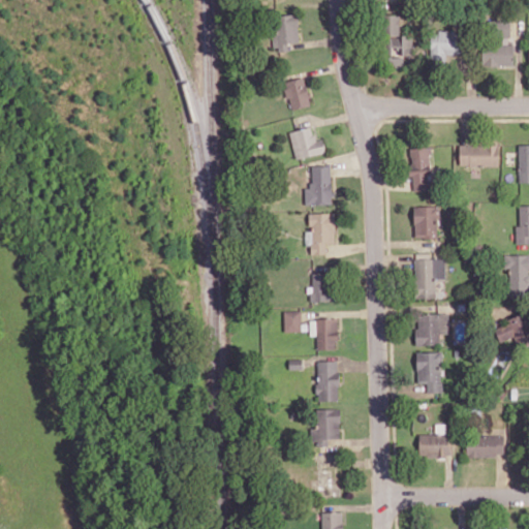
[(288,42),(300,42),(299,13),(273,14),(274,50),(288,49),(288,42)]
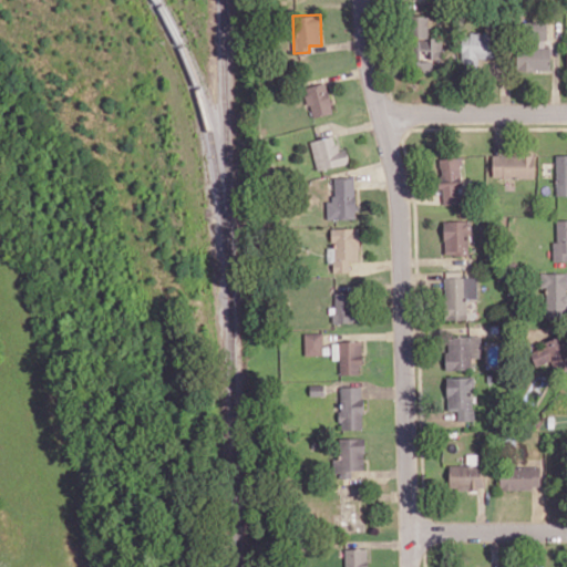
[(428,16),(412,16),(412,72),(433,72),(433,61),(420,61),(420,51),(431,51),(431,59),(440,59),(440,37),(429,38),(428,16)]
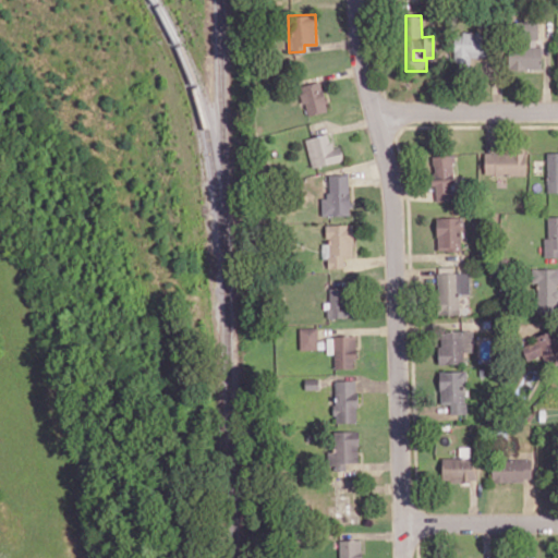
[(538,38),(538,21),(518,22),(518,38),(538,38)]
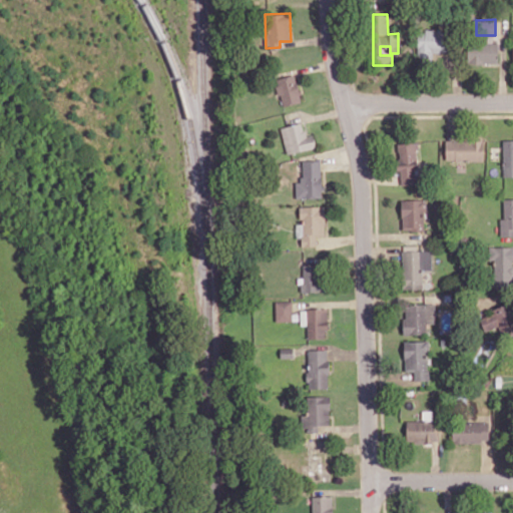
[(446,30),(418,30),(418,61),(433,61),(433,53),(447,52),(446,30)]
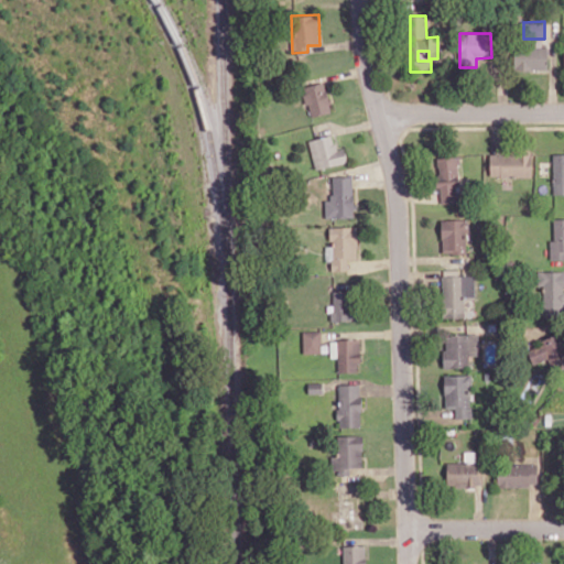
[(514,49),(514,71),(549,69),(548,47),(514,49)]
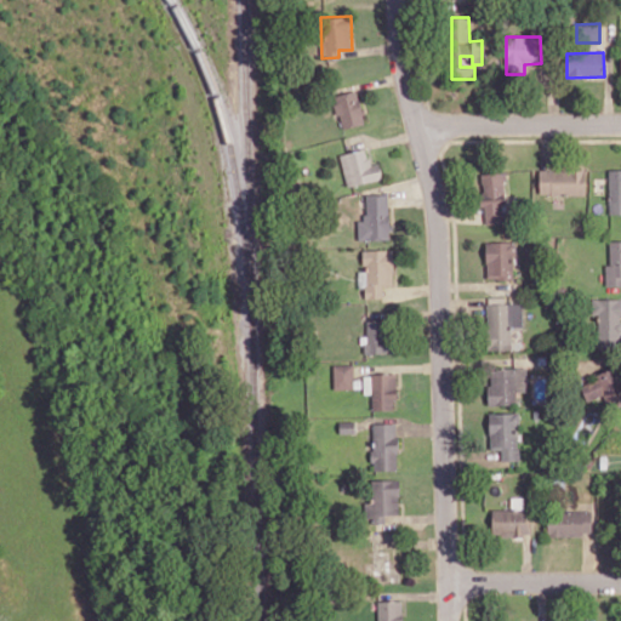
[(365,123),(357,90),(334,96),(342,129),(365,123)]
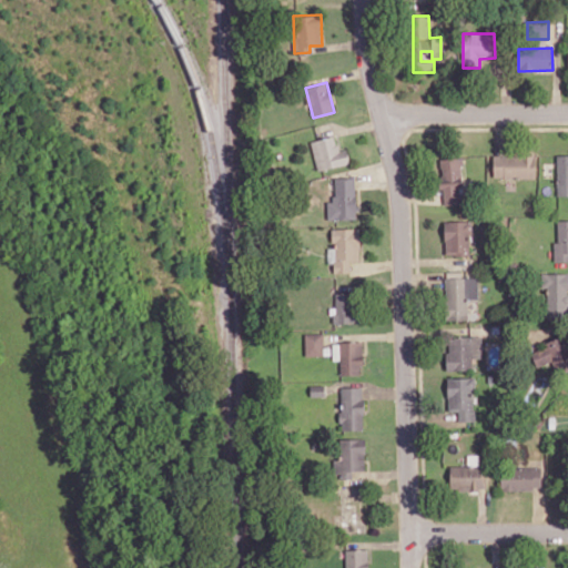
[(312,140),(317,170),(350,163),(347,149),(337,150),(335,135),(312,140)]
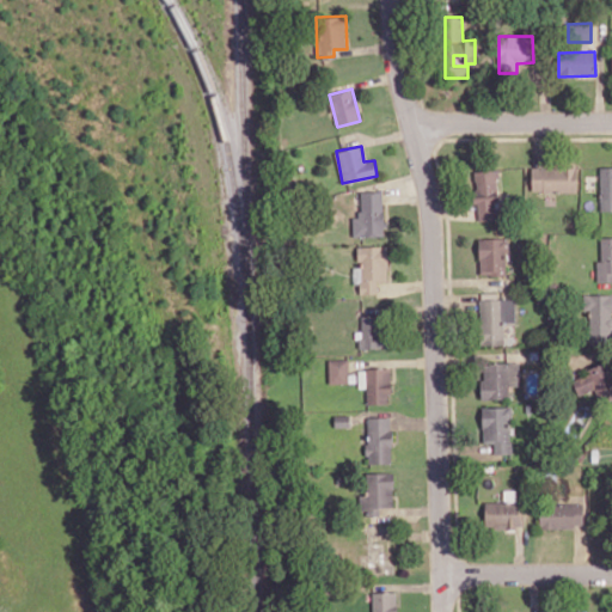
[(532,166),(532,191),(577,191),(577,167),(532,166)]
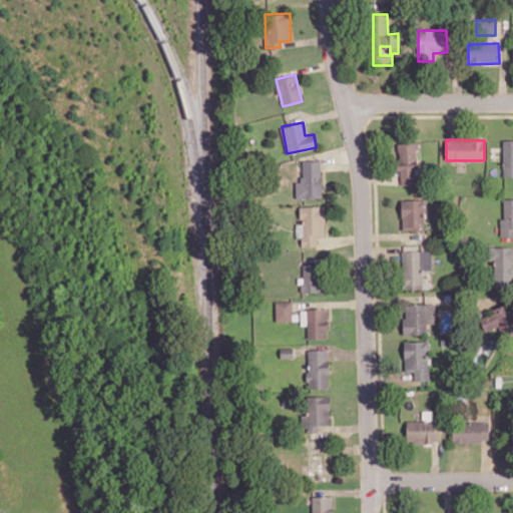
[(512,139),(503,140),(503,176),(512,176),(512,139)]
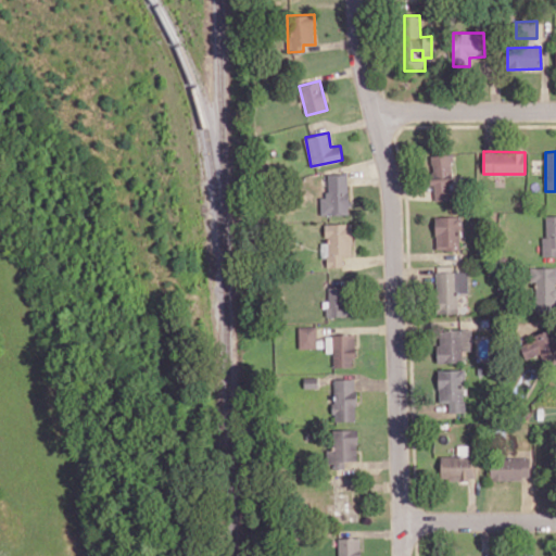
[(431,155),(433,200),(453,199),(451,154),(431,155)]
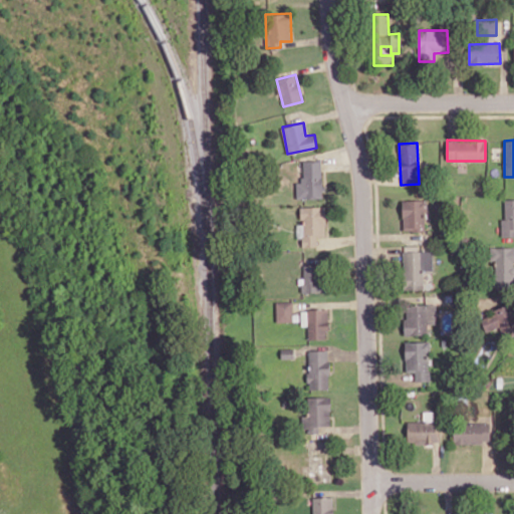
[(297,198),(323,198),(322,160),(302,161),(303,182),(296,182),(297,198)]
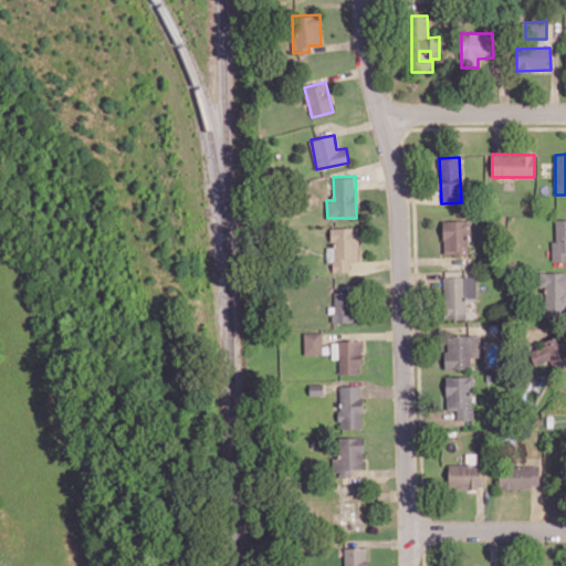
[(552,260),(565,259),(565,219),(555,219),(556,241),(552,241),(552,260)]
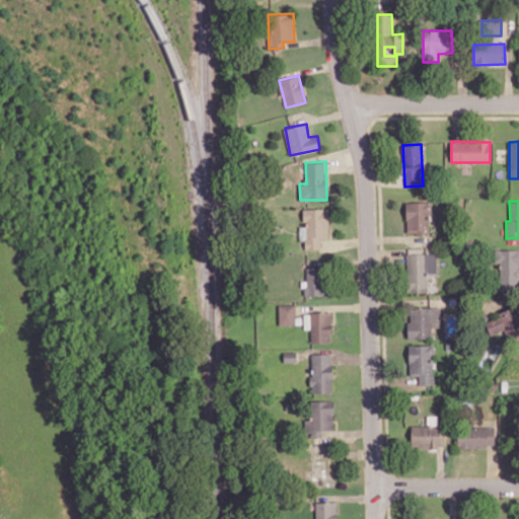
[(406,202),(406,233),(429,233),(429,202),(406,202)]
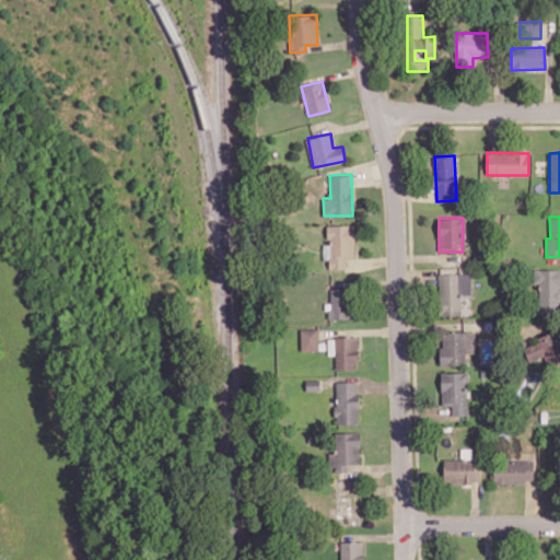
[(329,269),(346,269),(346,257),(356,257),(354,224),(328,225),(328,244),(323,244),(324,259),(329,259),(329,269)]
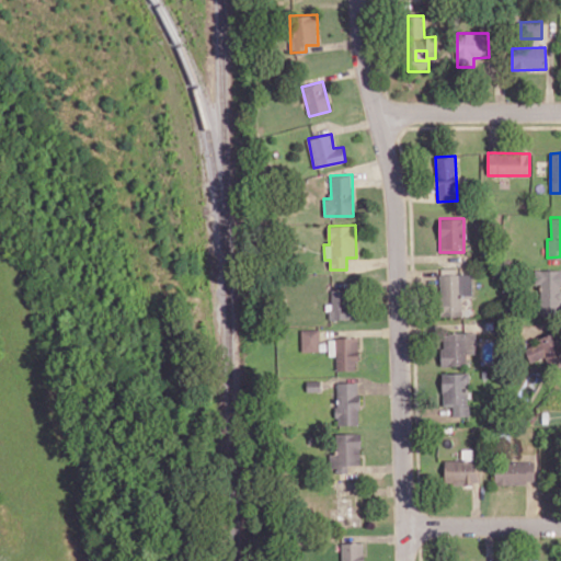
[(560,268),(535,270),(535,284),(539,284),(539,315),(560,313),(560,268)]
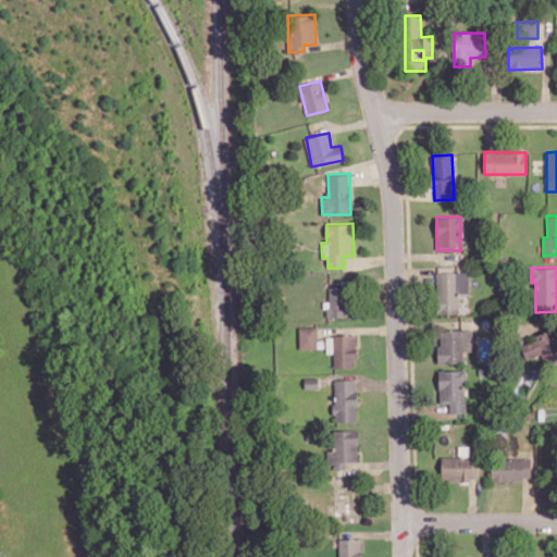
[(437,313),(459,313),(458,294),(469,294),(469,272),(436,272),(437,313)]
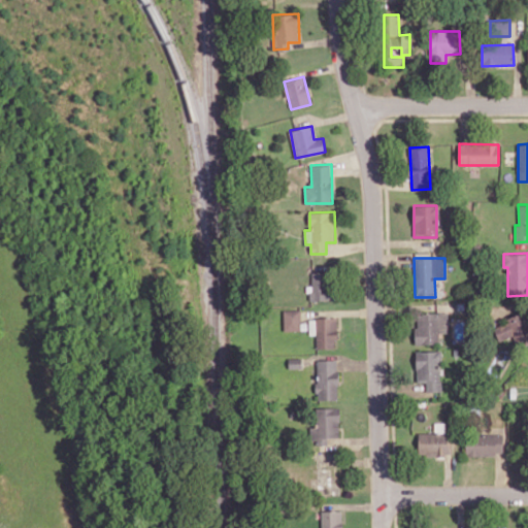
[(311,271),(311,300),(331,299),(330,271),(311,271)]
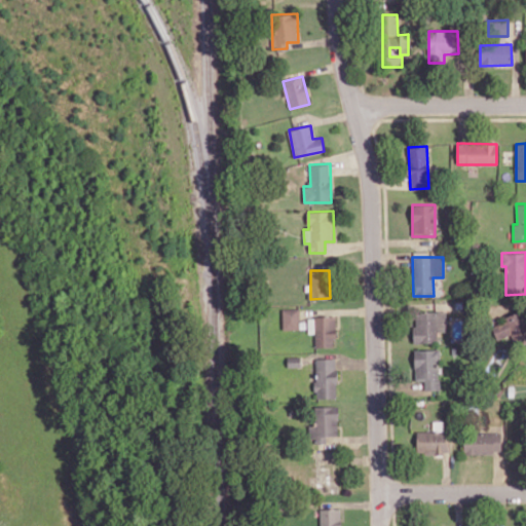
[(283,329),(300,329),(299,308),(283,308),(283,329)]
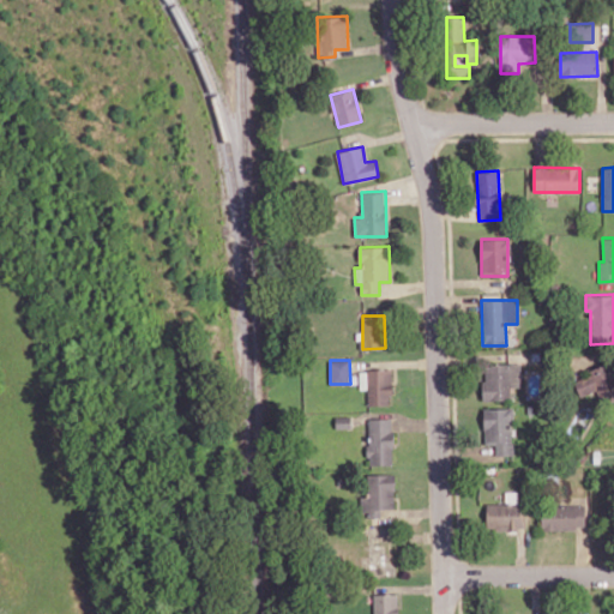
[(483,401),(511,399),(511,387),(522,386),(521,362),(483,363),(483,401)]
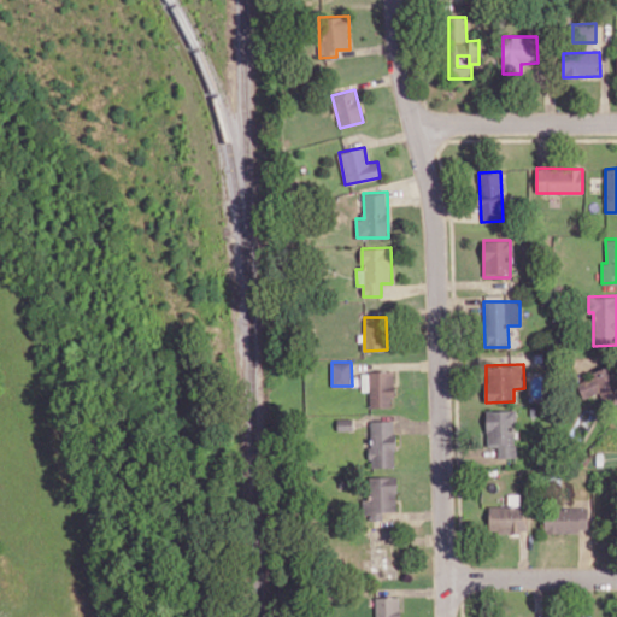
[(606,407),(616,401),(616,375),(612,364),(576,381),(583,399),(600,392),(606,407)]
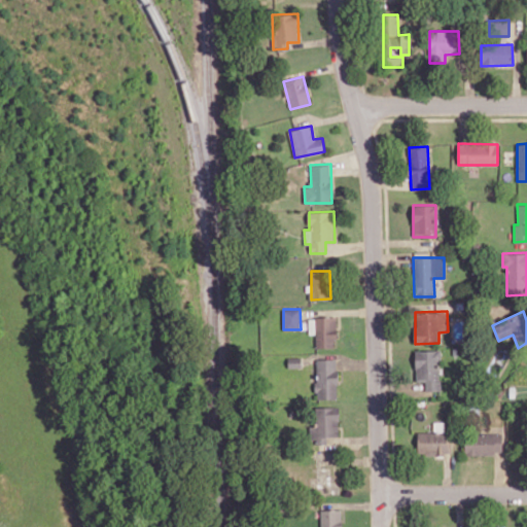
[(336,317),(309,317),(309,334),(315,334),(316,347),(337,347),(336,317)]
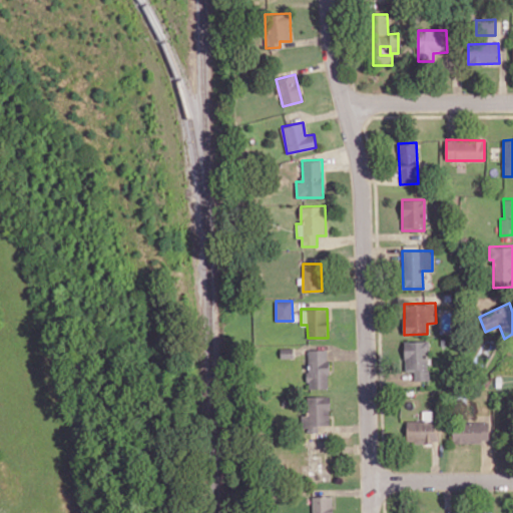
[(429,381),(428,341),(404,341),(405,371),(414,371),(414,381),(429,381)]
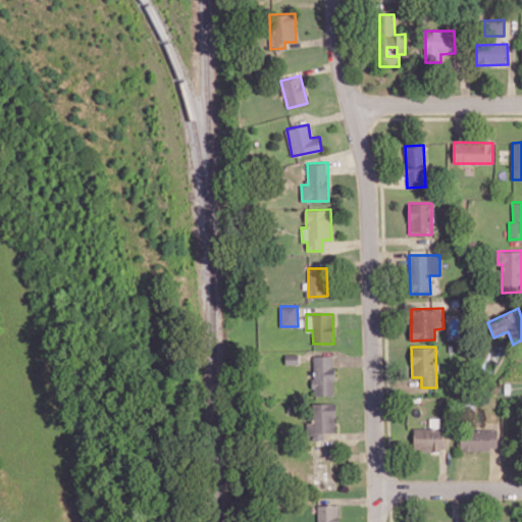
[(298,354),(285,354),(285,364),(298,364),(298,354)]
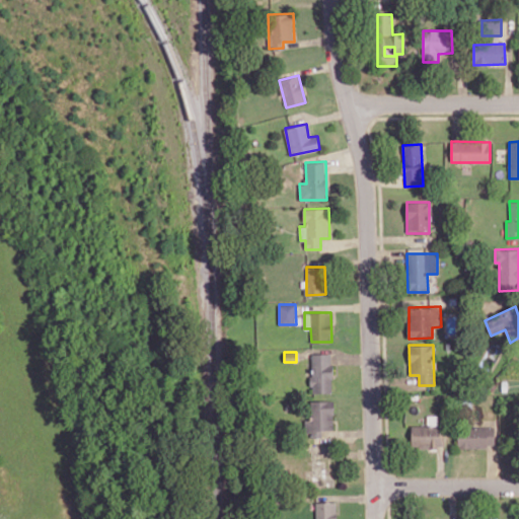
[(331,353),(311,353),(311,393),(332,392),(331,353)]
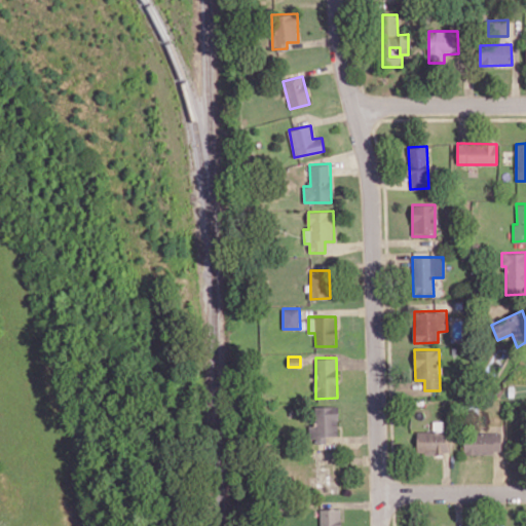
[(338,436),(338,406),(315,406),(315,425),(309,425),(309,441),(326,441),(326,436),(338,436)]
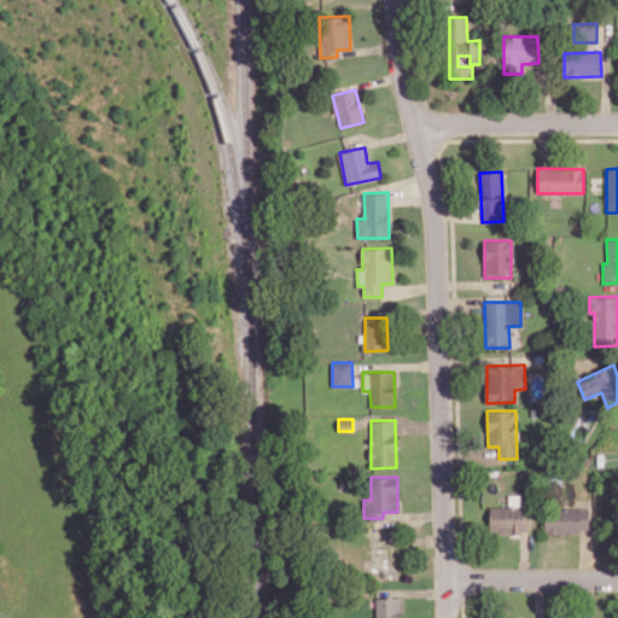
[(526,532),(526,506),(490,506),(490,532),(526,532)]
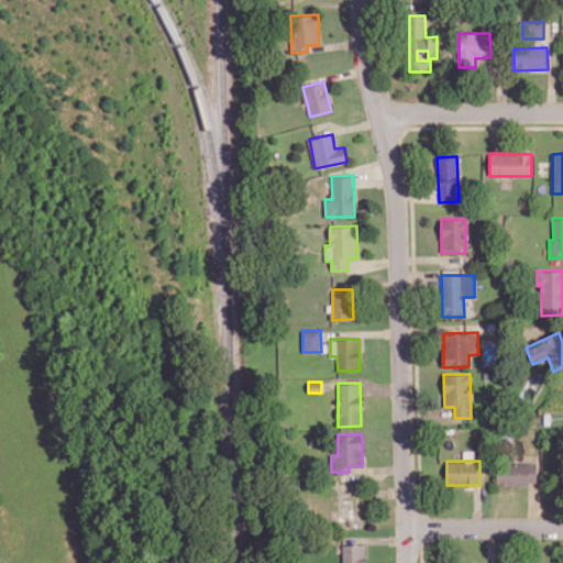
[(537,486),(537,463),(497,462),(496,485),(537,486)]
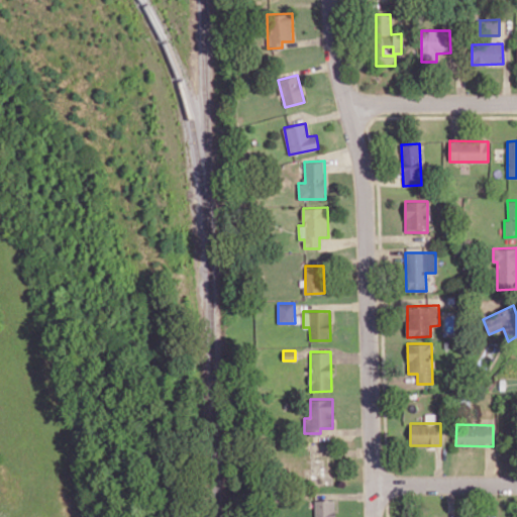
[(314,500),(314,516),(334,516),(334,500),(314,500)]
